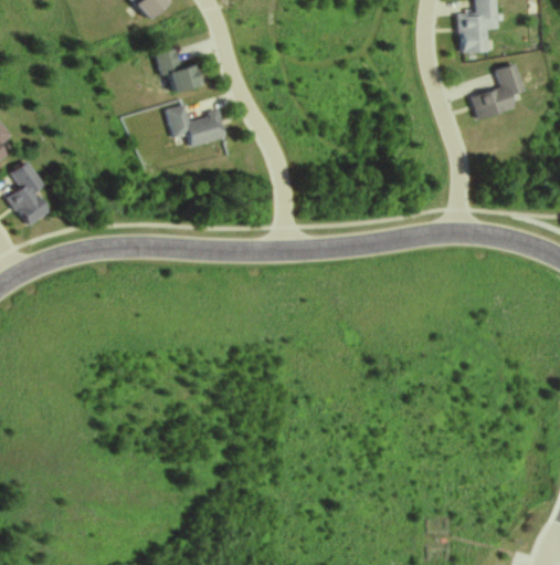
[(127,0),(146,20),(164,4),(159,0),(127,0)]
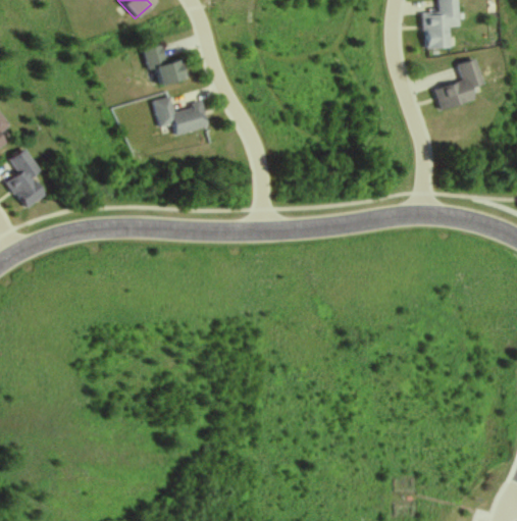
[(449,28),(459,28),(458,0),(437,0),(438,13),(423,14),(424,50),(449,48),(449,28)]
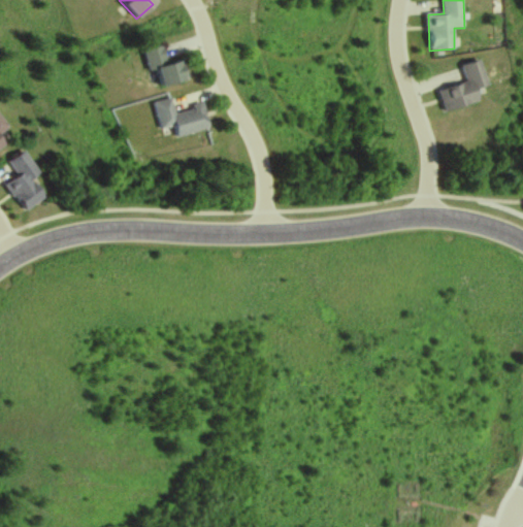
[(189,79),(184,59),(166,63),(162,45),(146,50),(157,89),(189,79)]
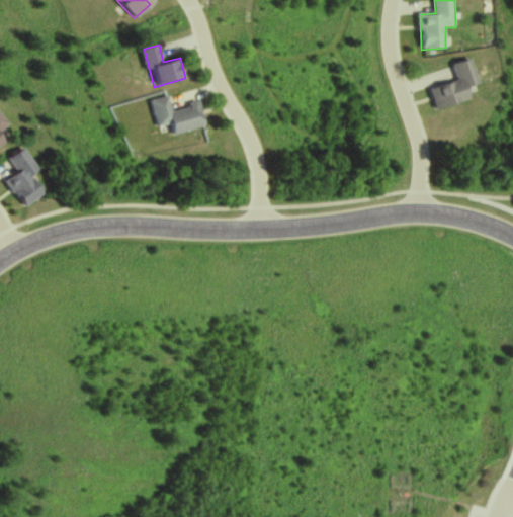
[(431,87),(437,110),(472,101),(468,90),(480,87),(473,59),(453,64),(457,81),(431,87)]
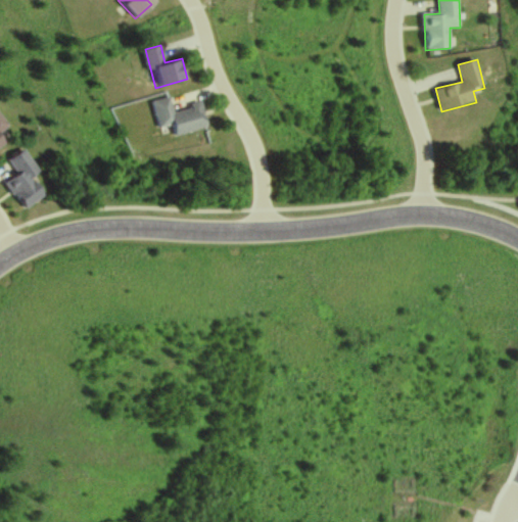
[(208,128),(202,103),(175,110),(172,97),(154,102),(161,128),(173,126),(175,136),(208,128)]
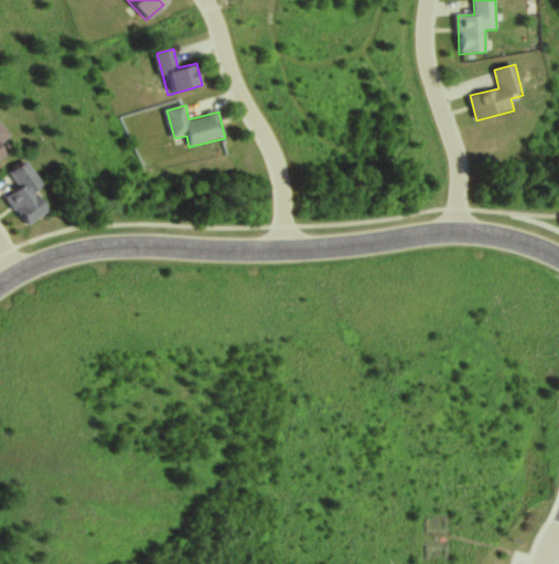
[(0,162),(9,157),(1,145),(12,137),(0,120),(0,162)]
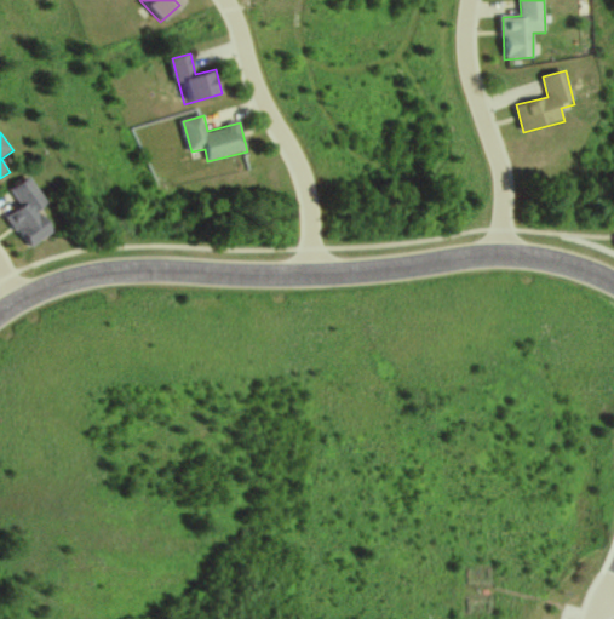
[(10,217),(33,248),(56,233),(40,211),(50,204),(30,177),(12,190),(24,207),(10,217)]
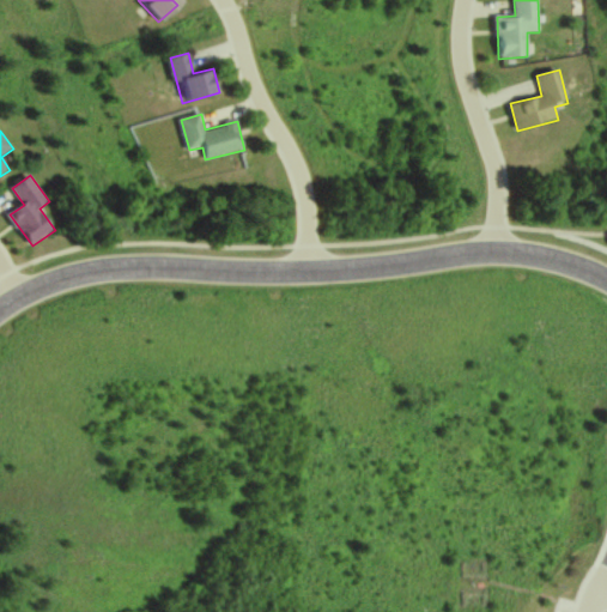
All buildings are outlined.
